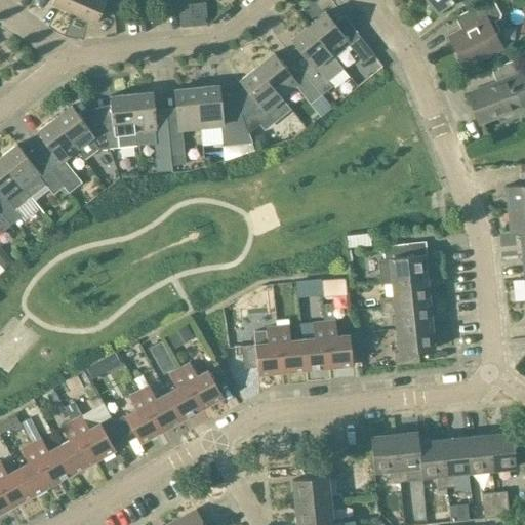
[(52,0),(51,4),(74,13),(79,0),(52,0)]
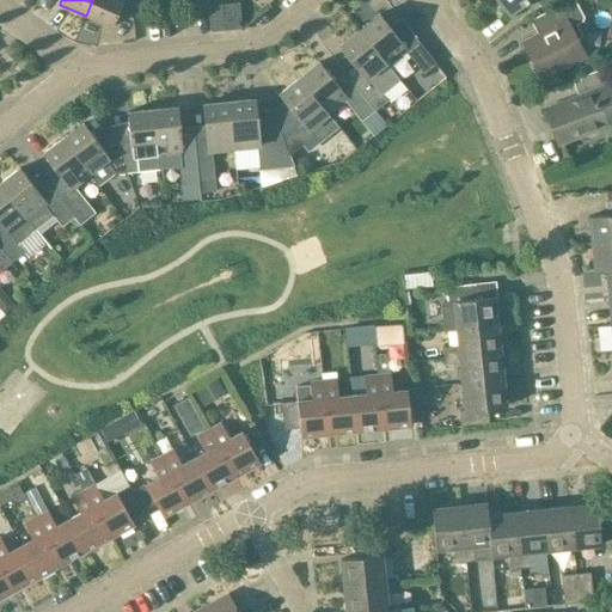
[(92,0),(86,16),(111,28),(118,11),(132,17),(138,0),(92,0)]
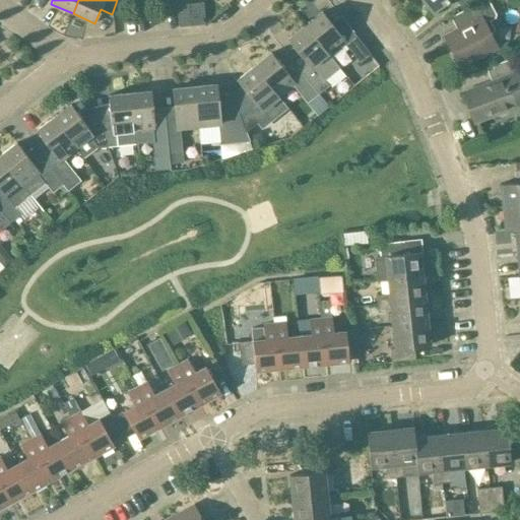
[(189,4),(188,0),(176,0),(179,27),(191,25),(189,4)]
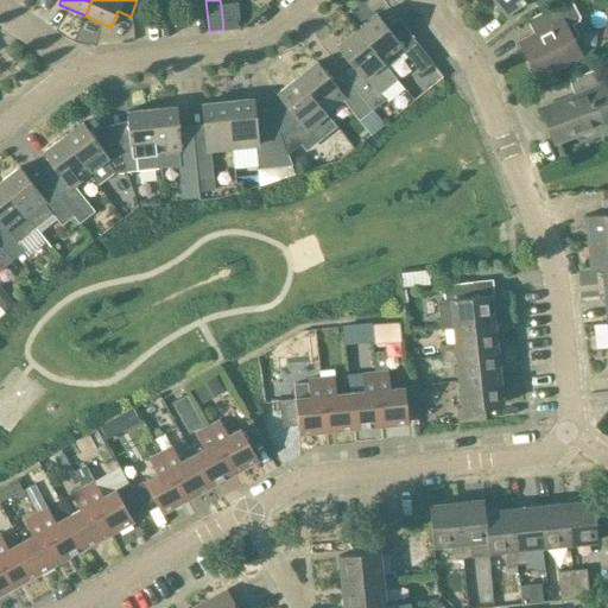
[(492,0),(505,16),(524,0),(538,0),(542,4),(546,0),(492,0)]
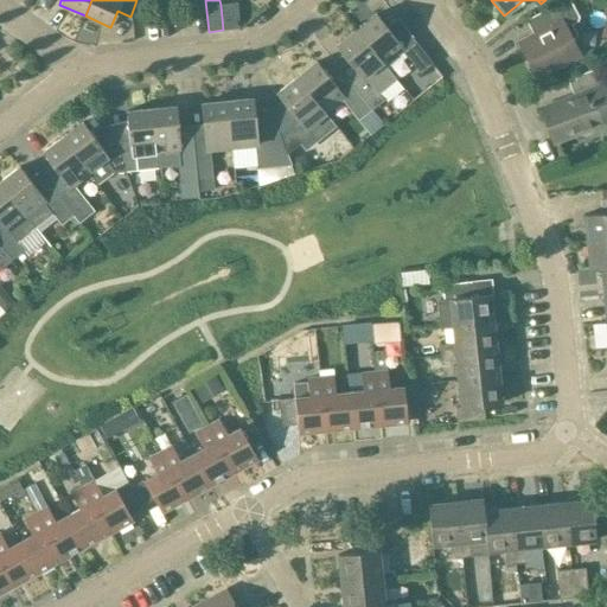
[(577,23),(579,18),(569,0),(563,0),(525,20),(532,36),(518,43),(537,77),(579,56),(572,42),(575,39),(576,34),(572,25),(577,23)]
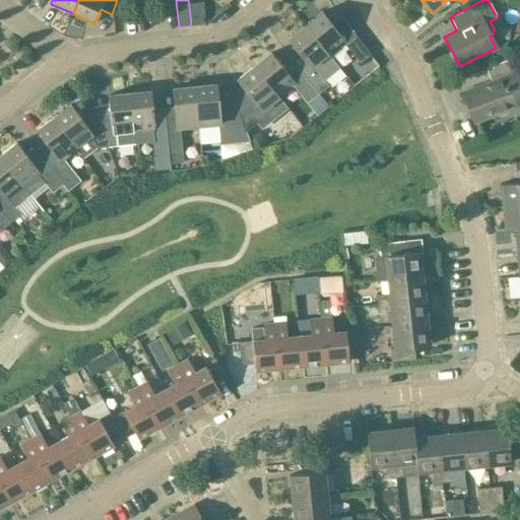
[(189,4),(191,25),(203,24),(202,19),(204,18),(203,3),(189,4)]
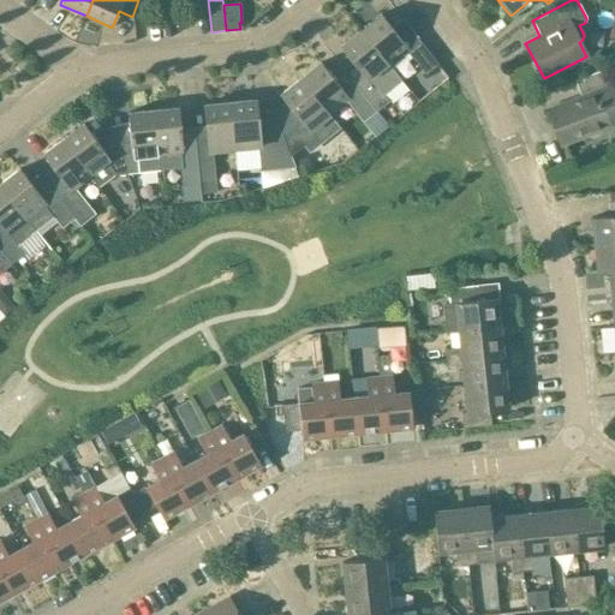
[(381,15),(362,30),(390,66),(407,52),(425,75),(437,65),(417,39),(402,18),(390,27),(381,15)]
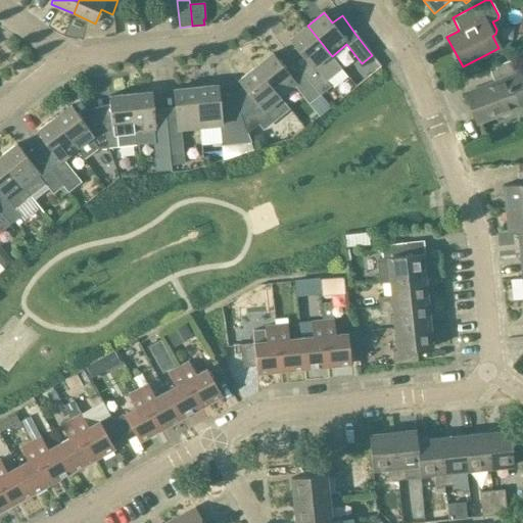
[(342,68),(332,56),(307,26),(290,40),(310,64),(301,72),(320,95),(331,87),(327,81),(342,68)]
